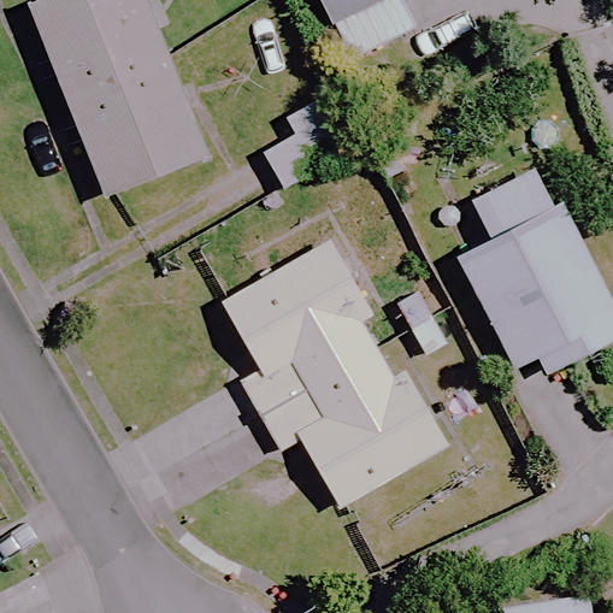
[(206,157),(146,0),(36,0),(30,3),(104,195),(206,157)]
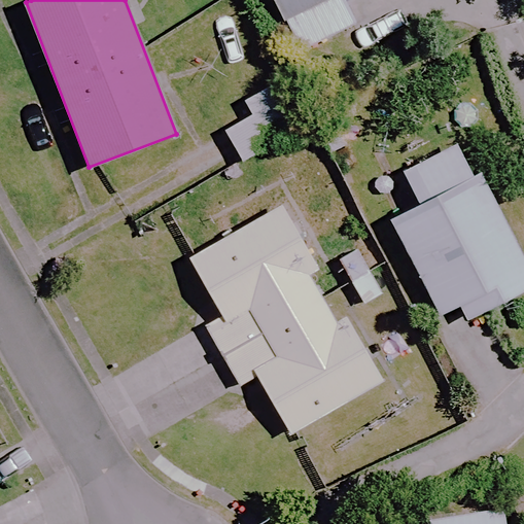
[(275,0),(301,50),(356,23),(345,0),(275,0)]
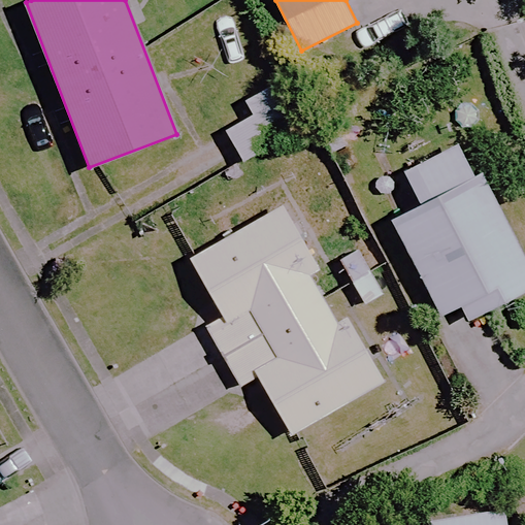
[(299,129),(272,84),(244,100),(253,113),(225,131),(243,162),(299,129)]
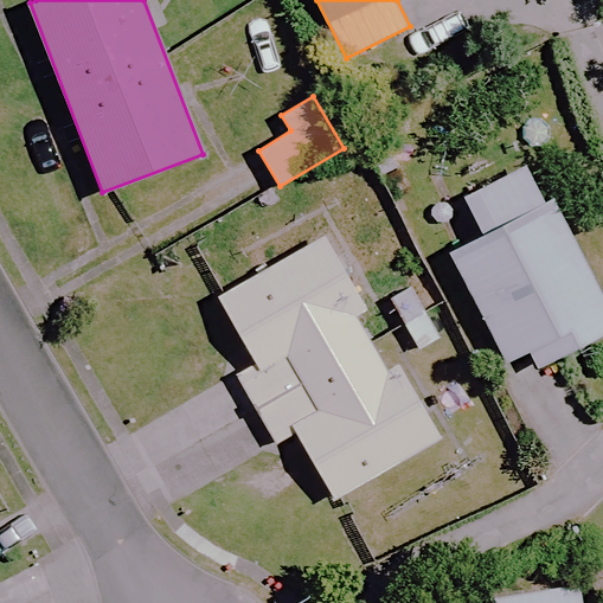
[(602,297),(532,162),(463,198),(485,237),(450,255),(506,363),(531,350),(540,366),(602,334),(602,297)]
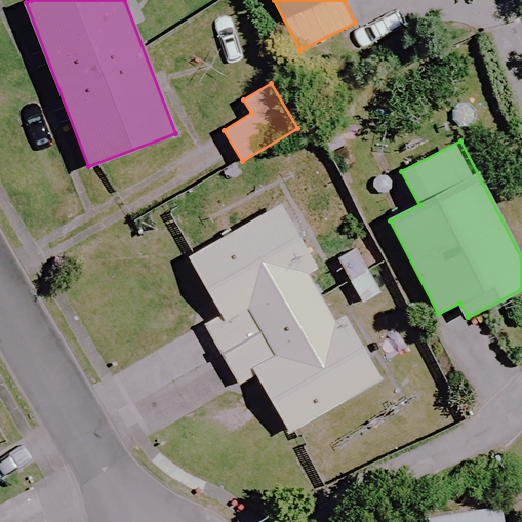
[(325,264),(287,199),(188,257),(221,313),(203,323),(238,384),(254,374),(289,433),(385,376),(346,310),(334,316),(309,273),(325,264)]
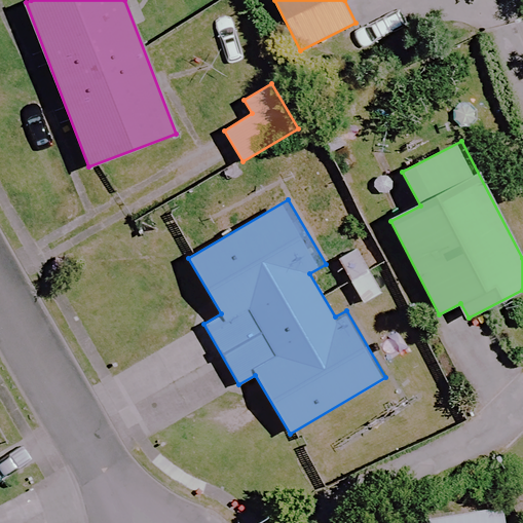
[(366,239),(337,256),(365,308),(395,292),(366,239)]
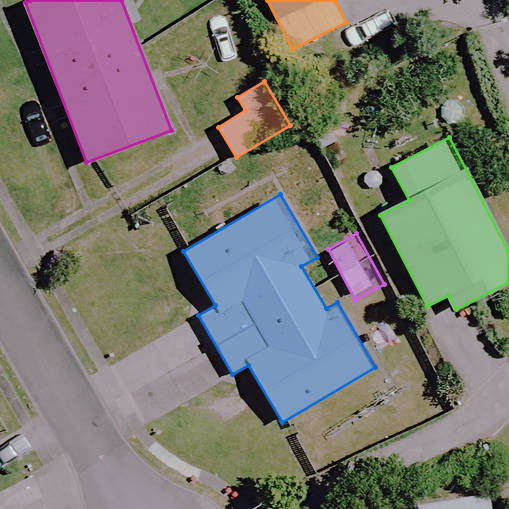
[(491,508),(488,491),(416,503),(416,508),(491,508)]
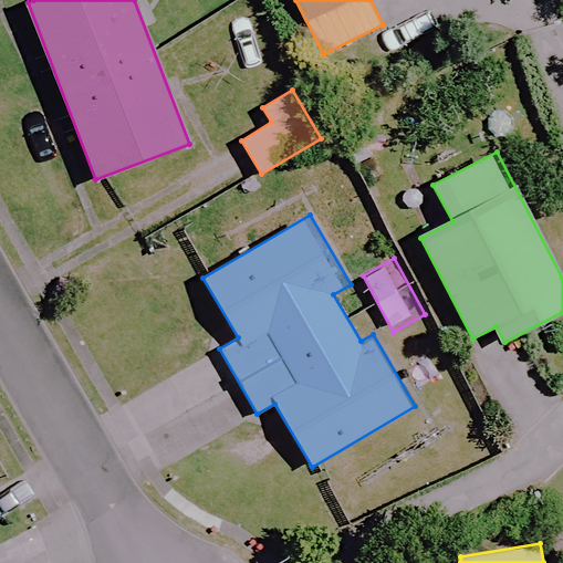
All buildings are outlined.
